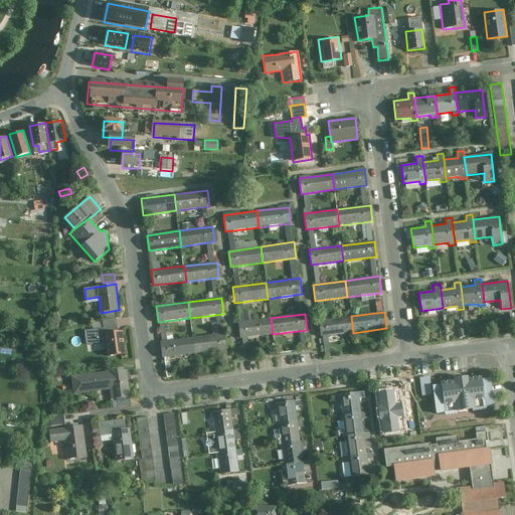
[(318,320),(320,337),(353,333),(351,316),(318,320)]
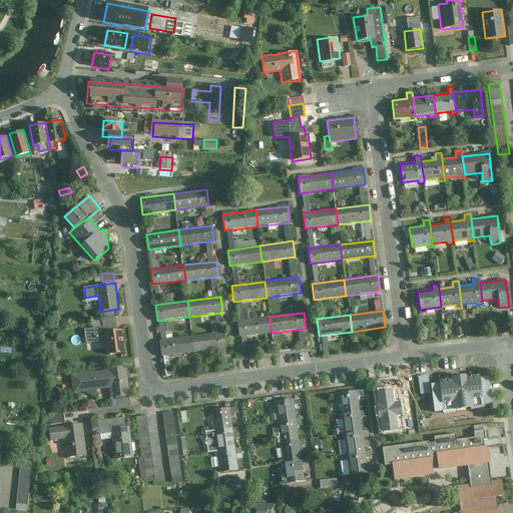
[(236,321),(238,337),(272,333),(270,317),(236,321)]
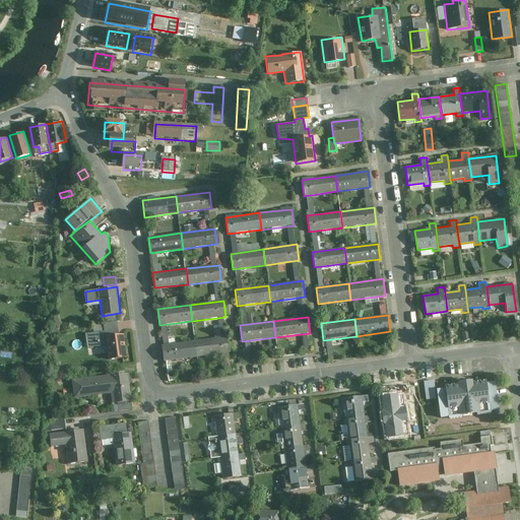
[(109,360),(127,358),(124,334),(120,334),(118,322),(104,324),(104,331),(85,334),(87,347),(107,346),(109,360)]
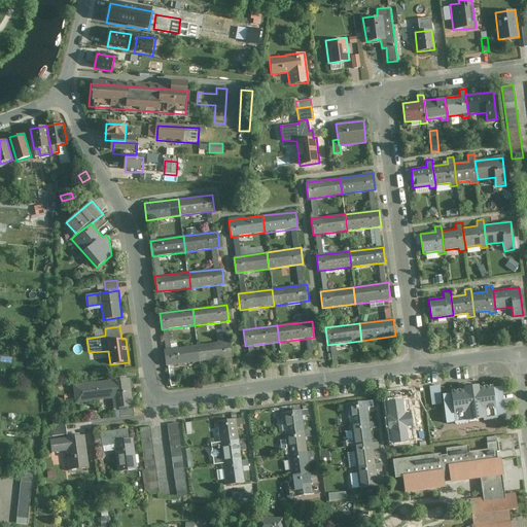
[(198,346),(200,362),(234,357),(232,342),(198,346)]
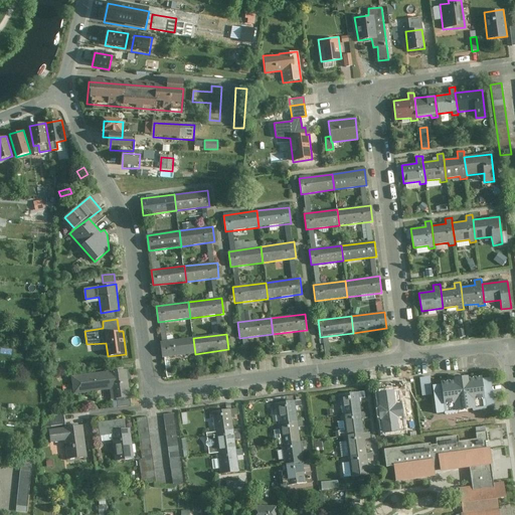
[(193,338),(161,342),(163,358),(195,354),(193,338)]
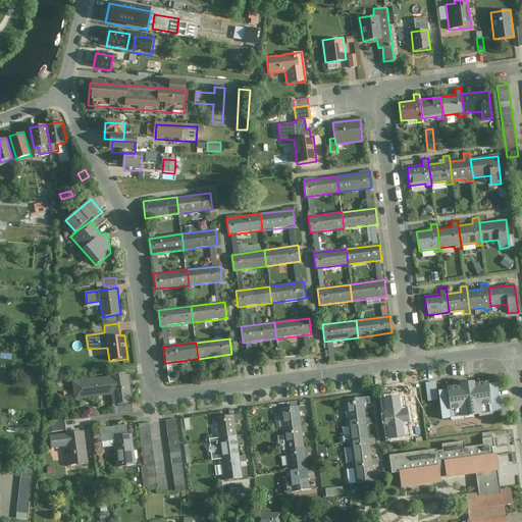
[(128,375),(72,381),(74,400),(112,395),(113,406),(118,405),(133,403),(128,375)]
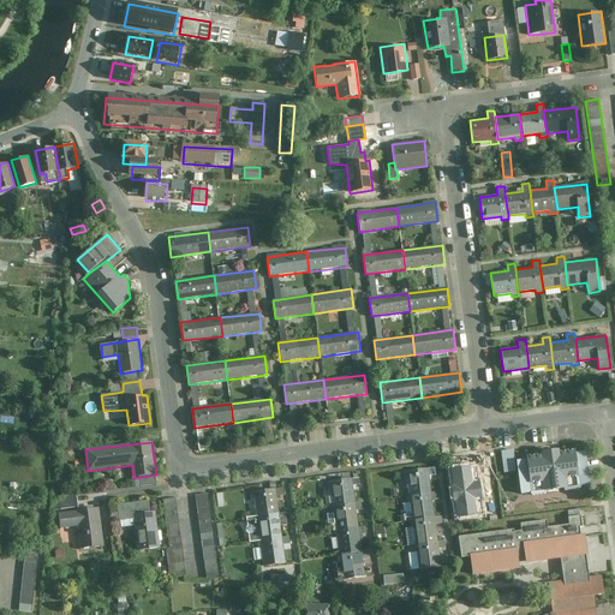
[(502,452),(505,473),(517,472),(514,451),(502,452)]
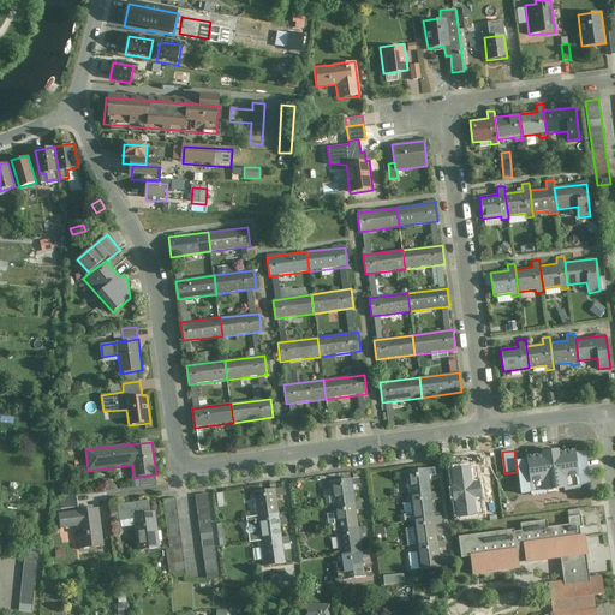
[(518,463),(523,496),(592,487),(587,453),(577,454),(577,452),(561,453),(561,452),(553,453),(543,454),(544,455),(527,458),(527,461),(518,463)]
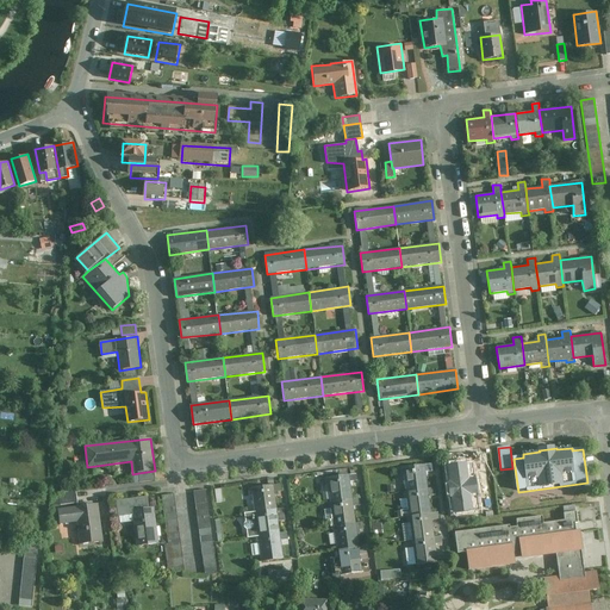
[(480,450),(465,452),(465,464),(481,462),(480,450)]
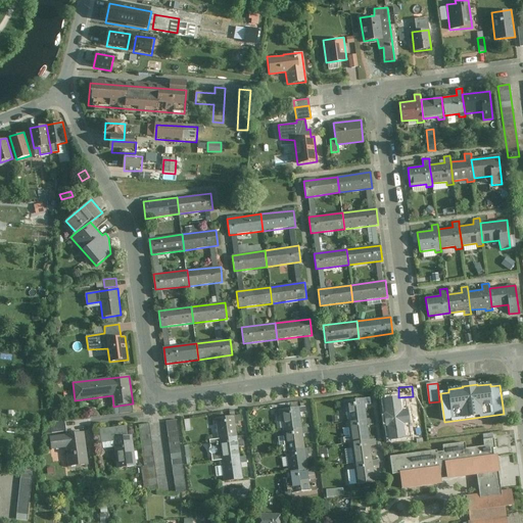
[(346,402),(349,423),(370,420),(367,399),(346,402)]
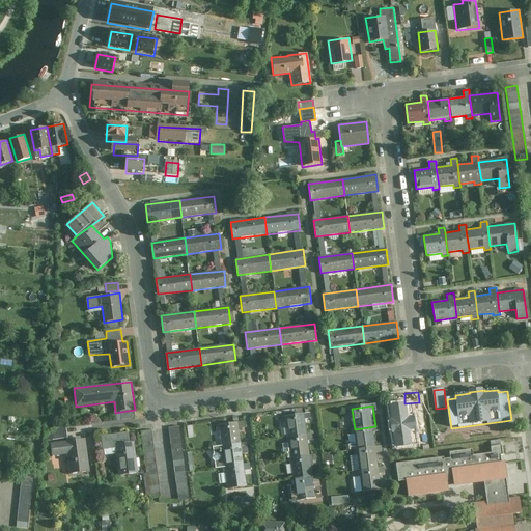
[(136,418),(135,410),(120,412),(122,420),(136,418)]
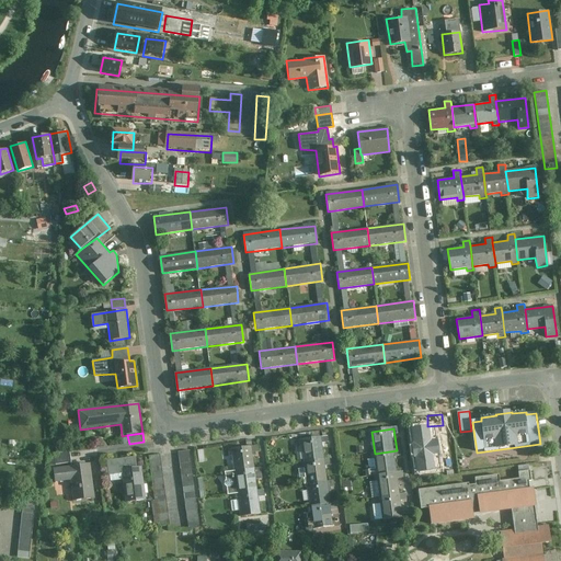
[(304,442),(307,462),(325,460),(323,438),(304,442)]
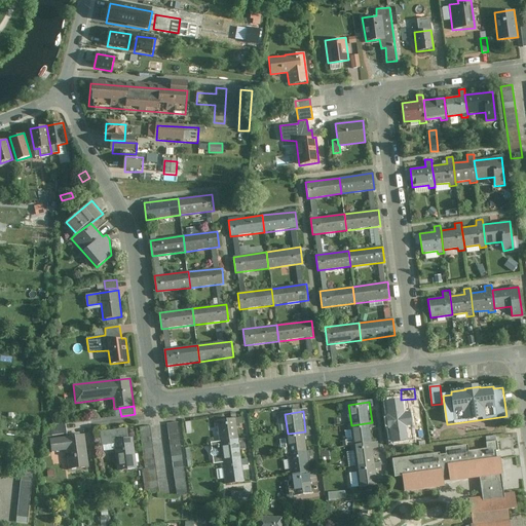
[(213,423),(216,446),(242,442),(238,419),(213,423)]
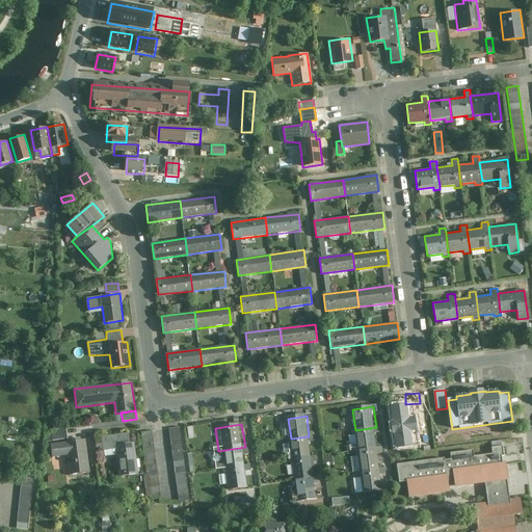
[(182,427),(169,428),(179,501),(191,499),(188,472),(185,454),(182,427)]
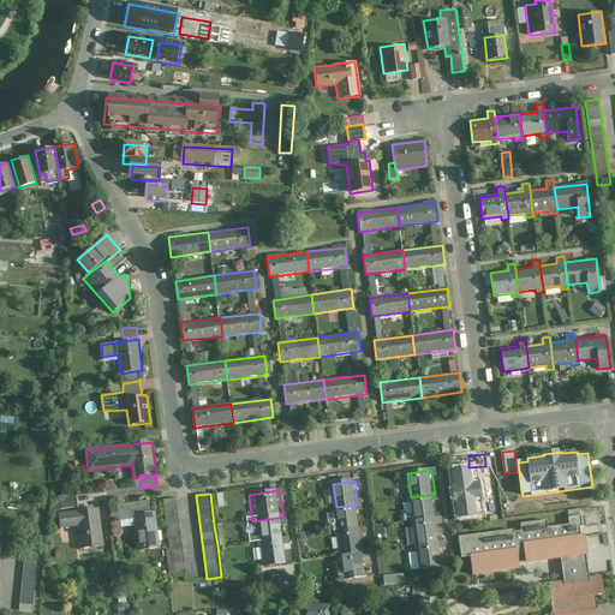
[(411,497),(415,523),(439,519),(435,494),(411,497)]
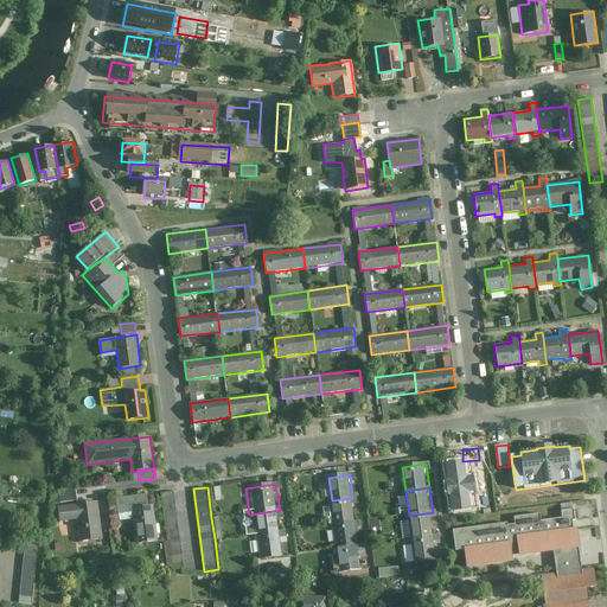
[(78,500),(76,489),(58,491),(61,503),(78,500)]
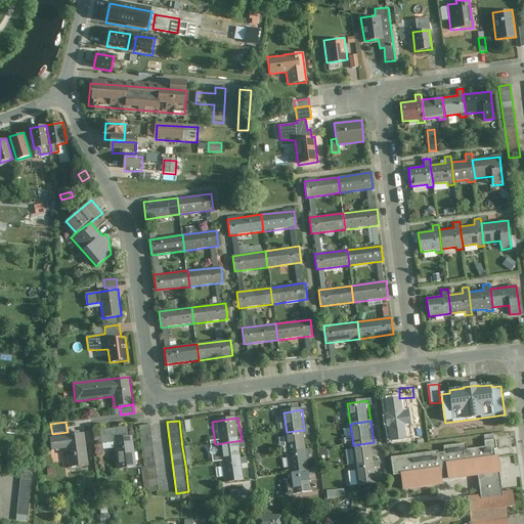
[(151,424),(139,425),(148,496),(161,494),(151,424)]
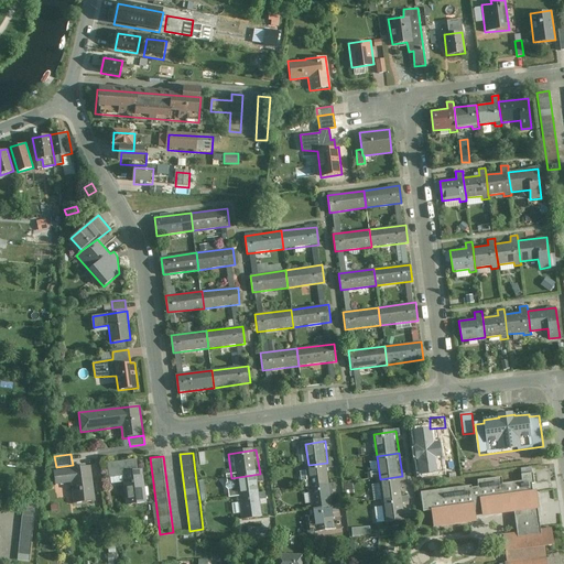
[(147,503),(142,470),(138,470),(137,459),(107,464),(109,478),(123,476),(128,506),(147,503)]
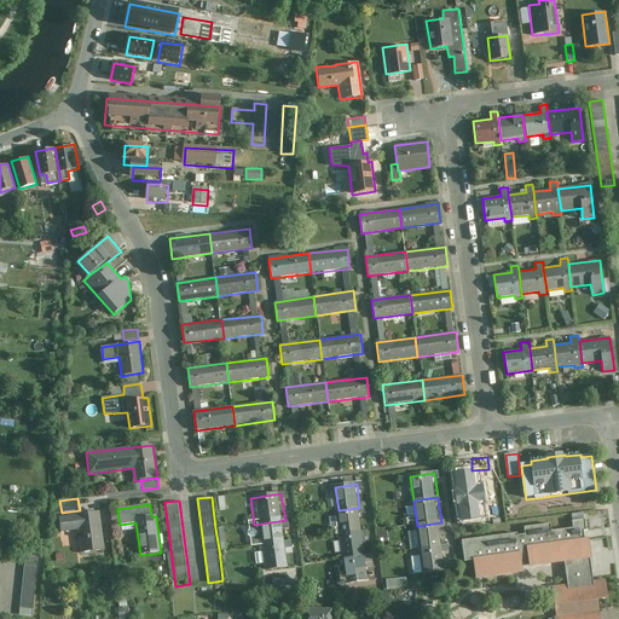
[(339,510),(342,534),(363,532),(359,508),(339,510)]
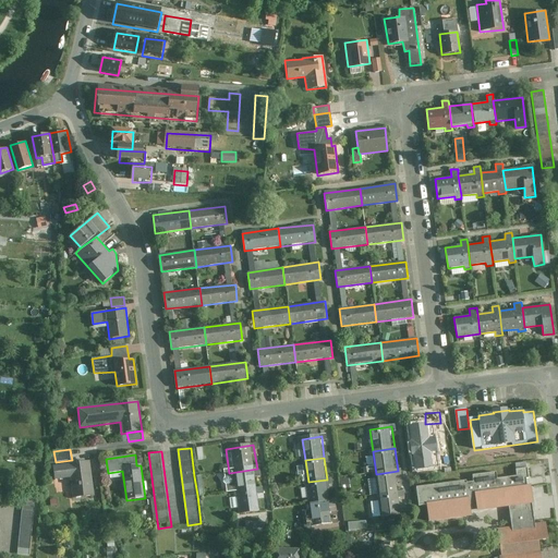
[(95,496),(89,461),(52,466),(55,481),(71,477),(73,499),(95,496)]
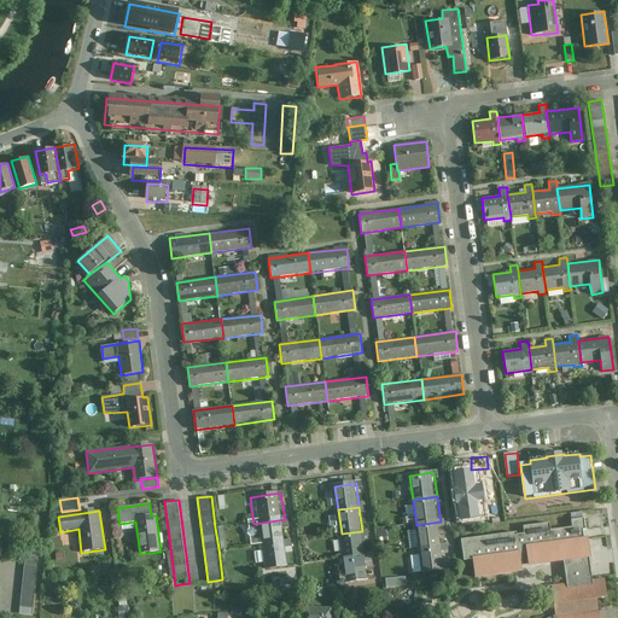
[(254,524),(258,549),(289,544),(285,519),(254,524)]
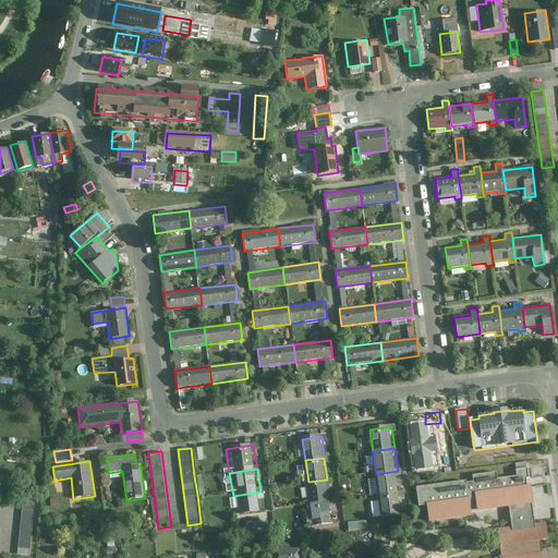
[(466,481),(416,488),(419,507),(427,506),(429,523),(472,518),(472,512),(478,511),(478,513),(510,509),(512,528),(535,524),(533,506),(535,506),(532,486),(529,486),(528,484),(528,481),(530,480),(529,469),(516,471),(517,476),(497,480),(496,472),(472,476),(473,482),(466,483),(466,481)]
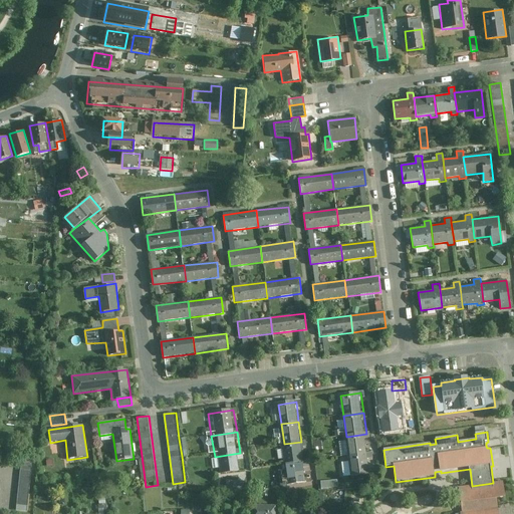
[(346,437),(349,457),(369,454),(366,434),(346,437)]
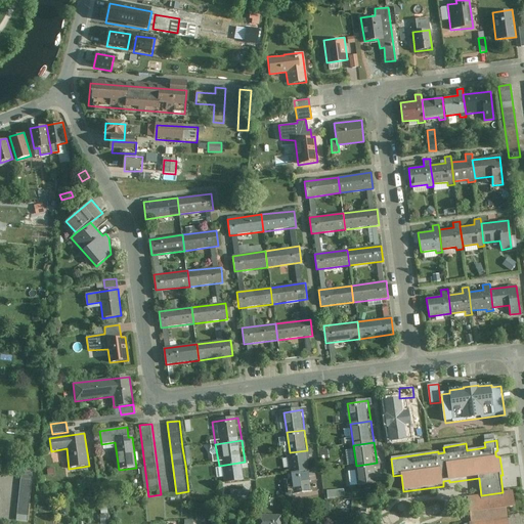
[(189,447),(182,447),(185,465),(192,464),(189,447)]
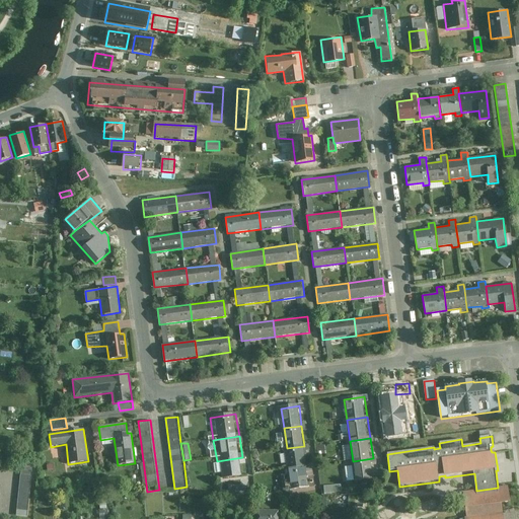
[(325,454),(324,445),(316,446),(317,455),(325,454)]
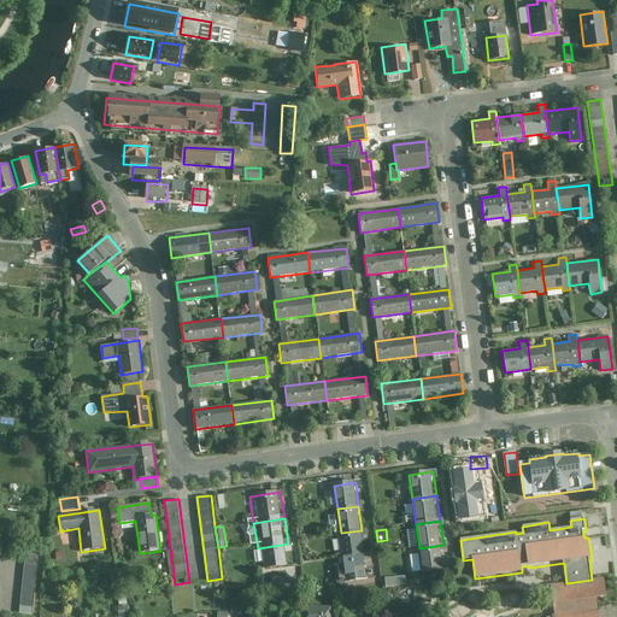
[(341,533),(345,557),(365,553),(362,530),(341,533)]
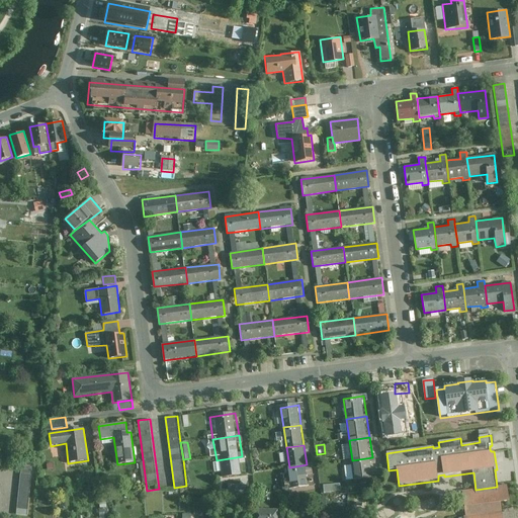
[(217,460),(220,483),(245,479),(242,456),(217,460)]
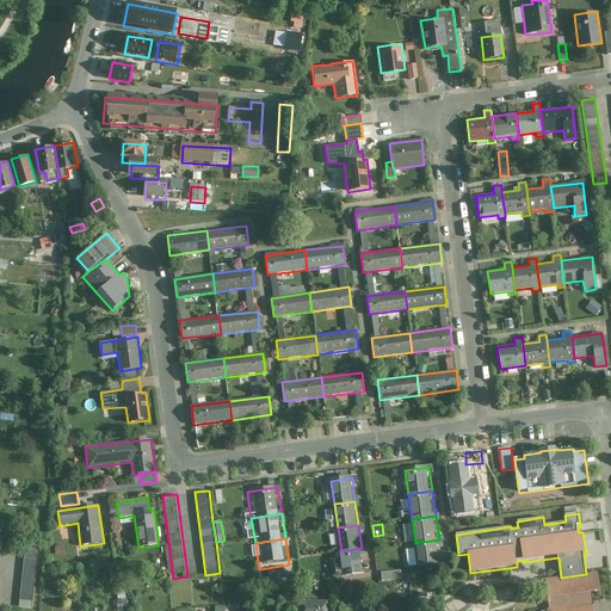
[(415,543),(419,568),(443,565),(439,539),(415,543)]
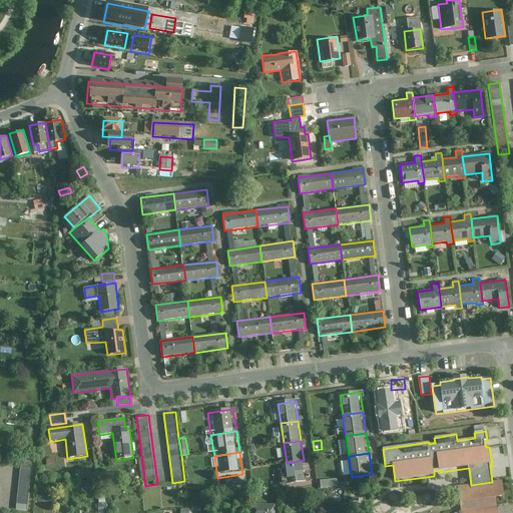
[(16,508),(28,509),(32,464),(30,456),(20,457),(21,463),(16,508)]
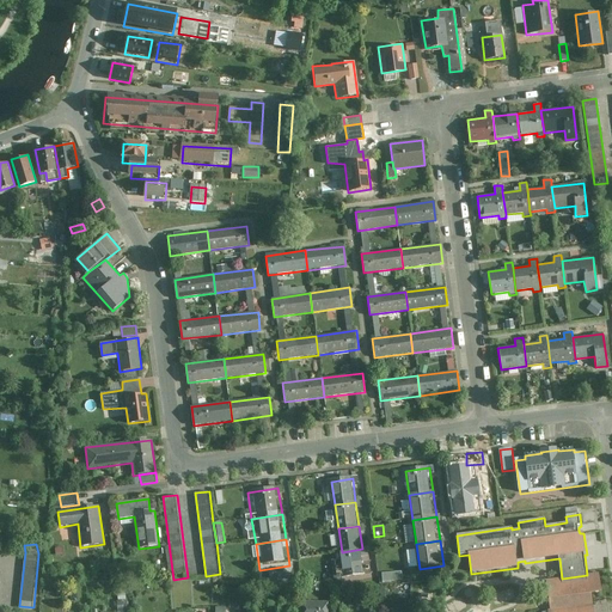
[(342,552),(344,575),(366,573),(362,549),(342,552)]
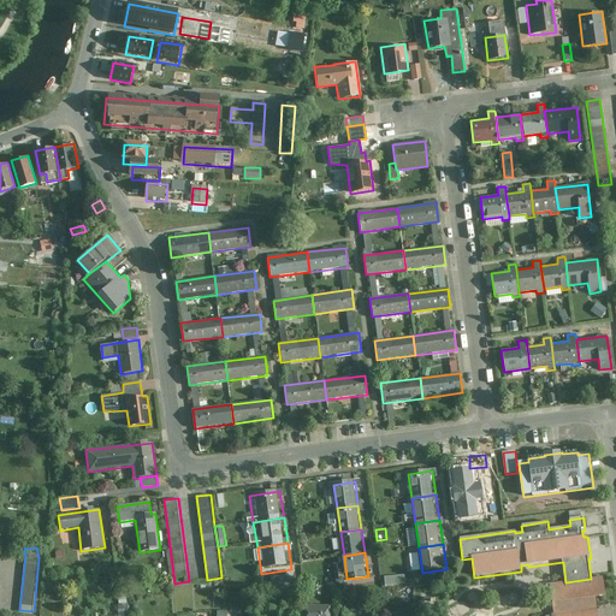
[(394,576),(381,578),(381,588),(395,587),(394,576)]
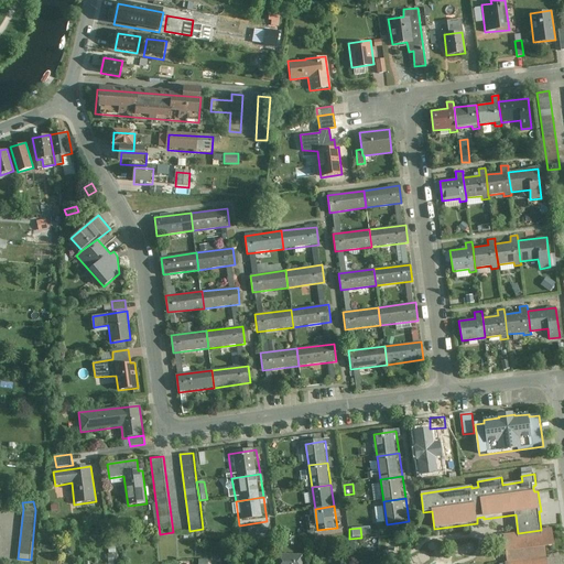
[(518,533),(502,534),(506,563),(503,563),(546,563),(548,563),(545,548),(554,545),(552,529),(541,530),(518,533)]
